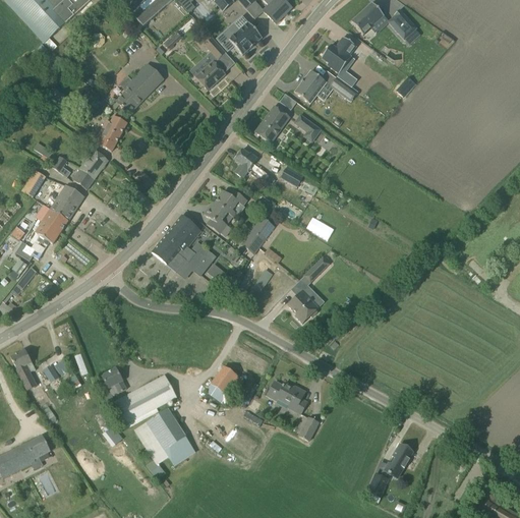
[(5,0),(45,42),(90,0),(5,0)]
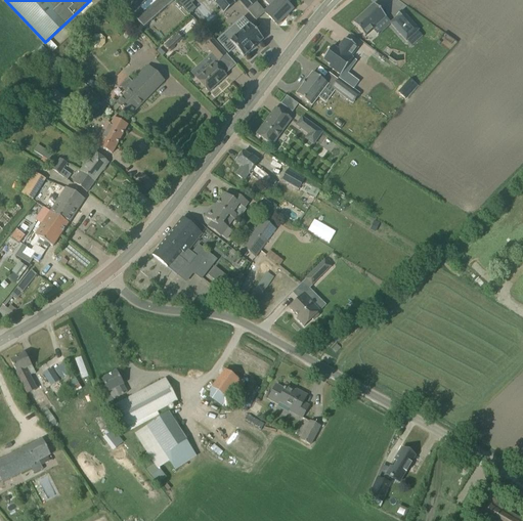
[(122,0),(144,26),(173,0),(122,0)]
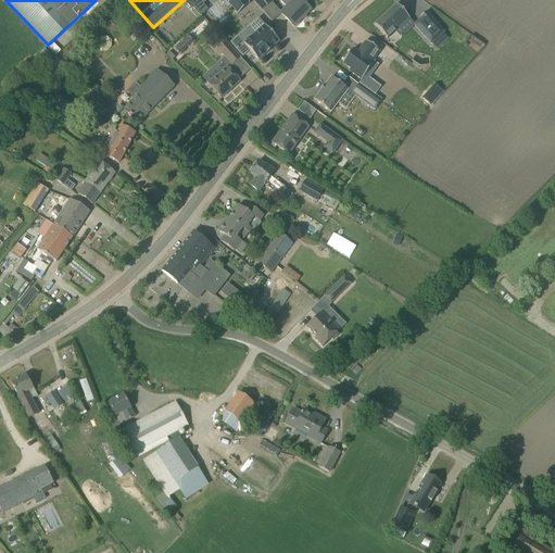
[(255,0),(263,9),(274,0),(255,0)]
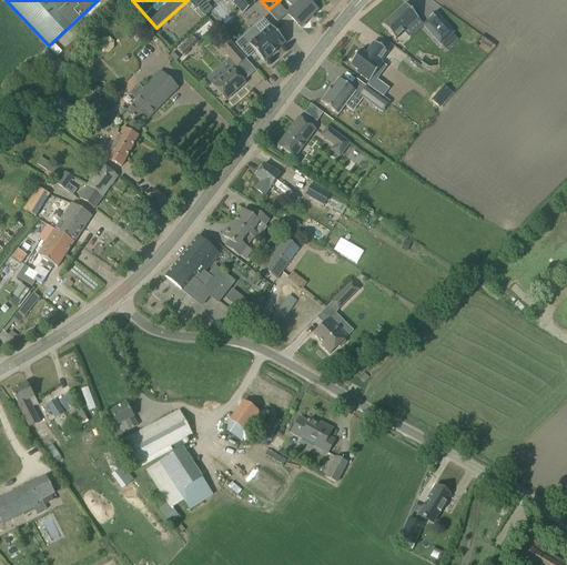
[(290,0),(293,3),(286,10),(302,24),(319,7),(312,1),(313,0),(290,0)]
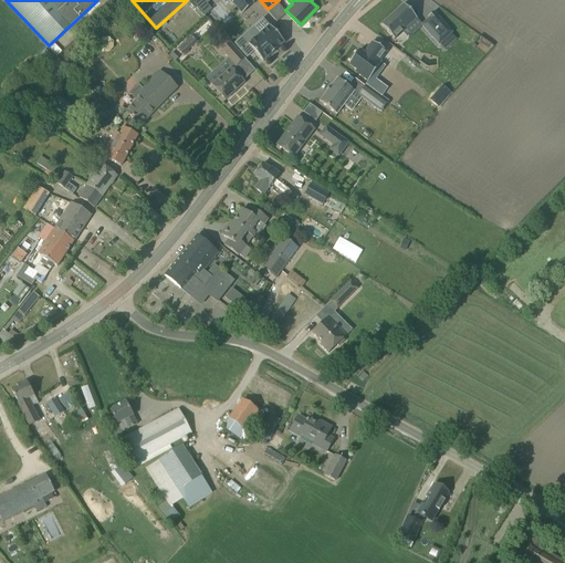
[(391,13),(383,22),(395,37),(397,34),(397,35),(404,30),(403,29),(418,16),(405,1),(396,10),(391,13)]
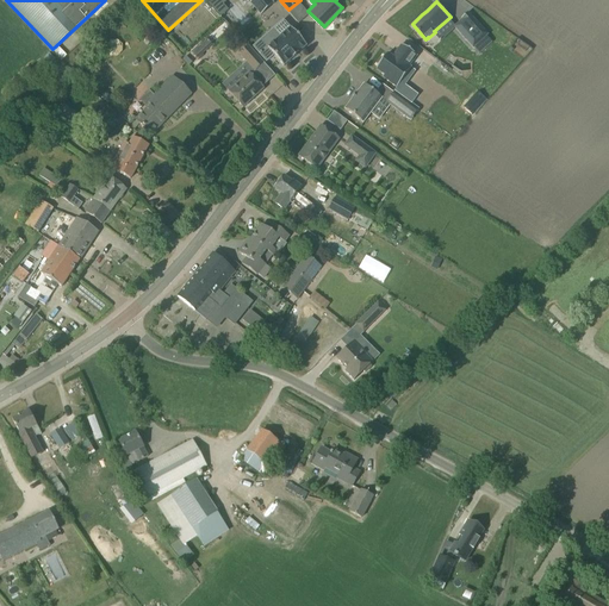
[(463,17),(455,24),(474,45),(489,32),(468,10),(461,16),(463,17)]
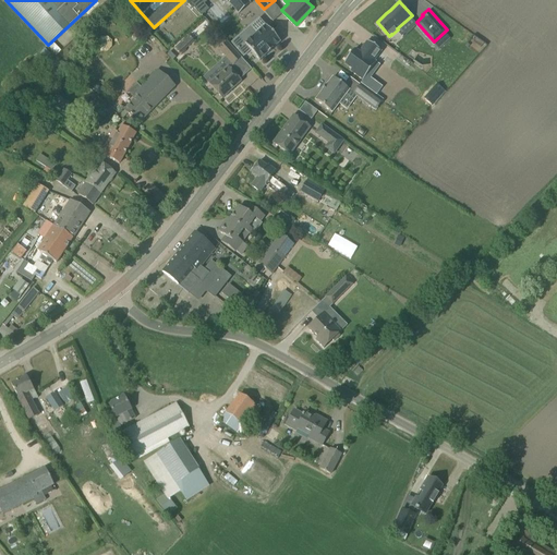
[(232,40),(244,55),(252,48),(259,58),(281,39),(266,23),(254,35),(247,27),(232,40)]
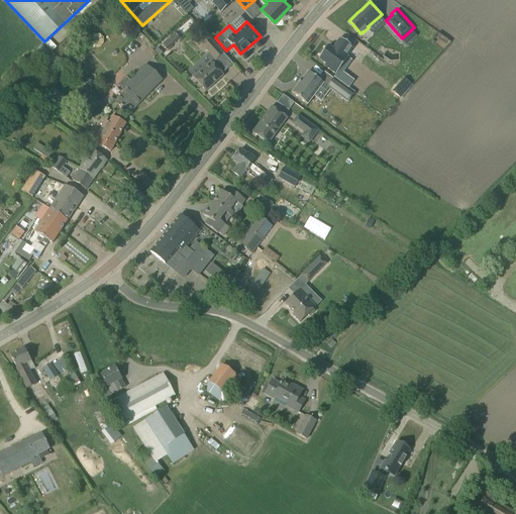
[(329,42),(319,57),(326,62),(324,63),(337,72),(349,55),(347,54),(353,44),(340,35),(333,45),(329,42)]
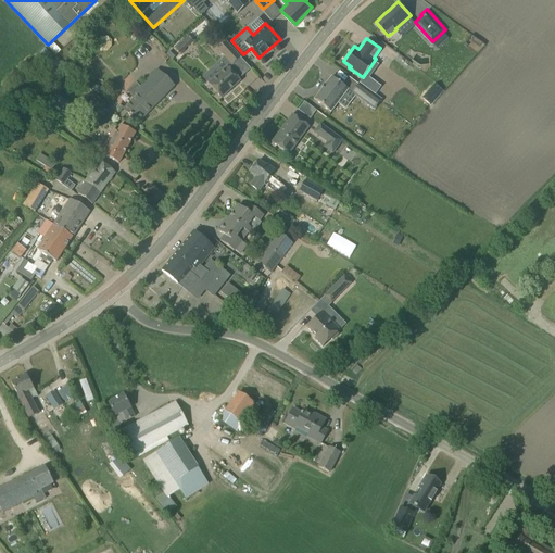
[(218,47),(232,63),(242,54),(227,39),(218,47)]
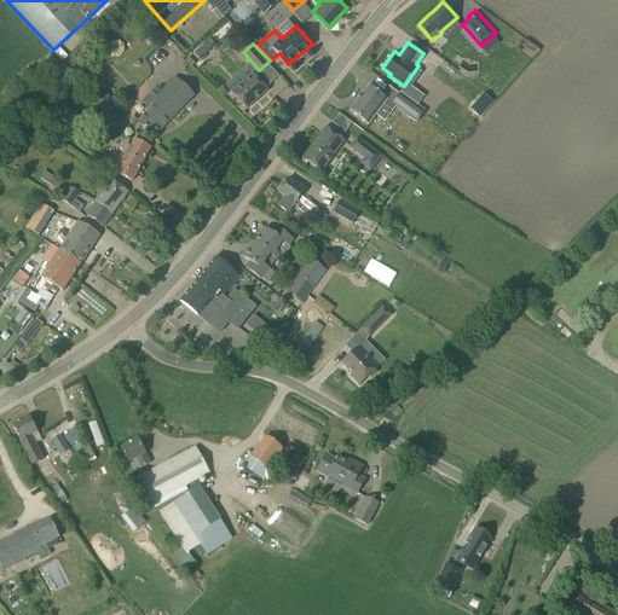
[(234,91),(248,106),(269,87),(254,71),(234,91)]
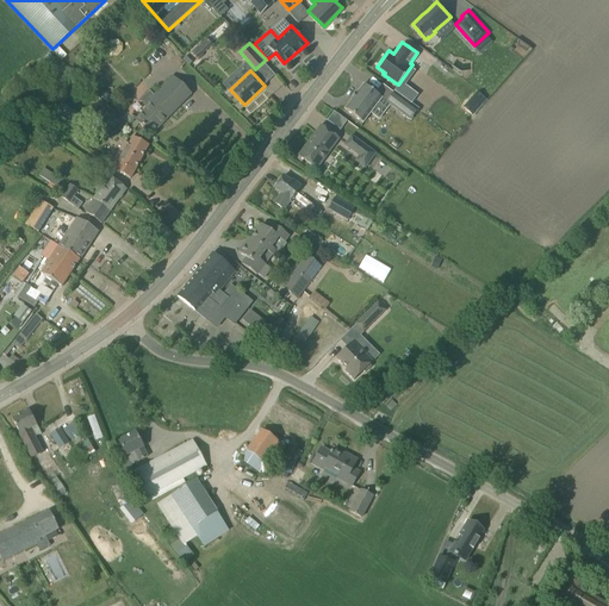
[(137,117),(153,132),(192,92),(173,74),(155,92),(150,87),(141,98),(148,105),(137,117)]
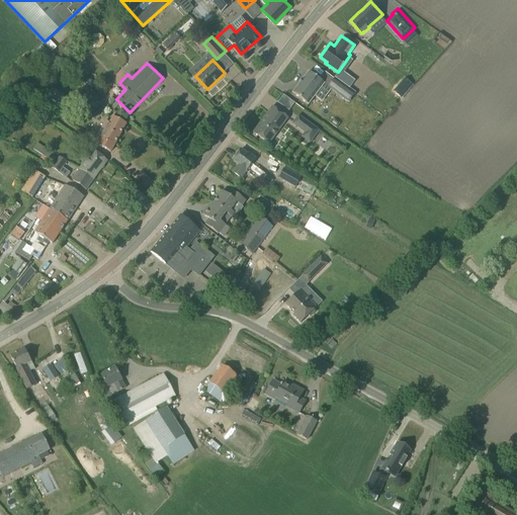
[(299,82),(293,90),(309,102),(325,81),(310,69),(303,78),(303,77),(299,82)]
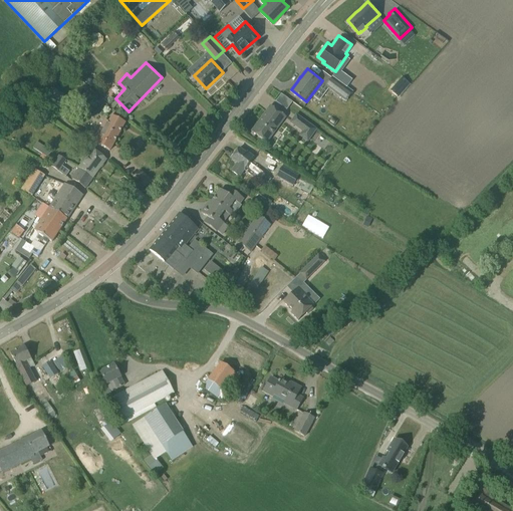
[(332,75),(326,83),(342,95),(341,94),(346,87),(351,91),(350,92),(351,92),(352,91),(332,75)]
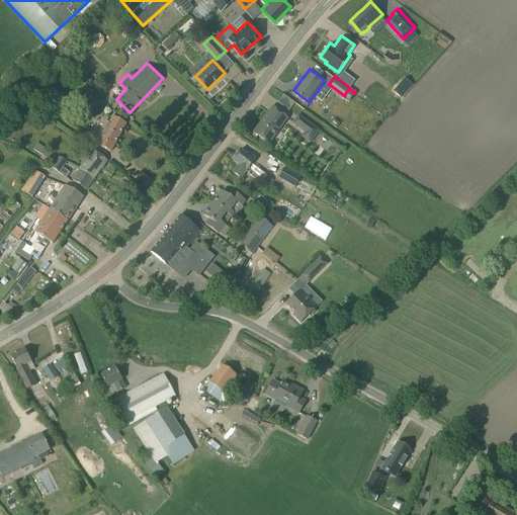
[(414,83),(406,76),(396,88),(403,95),(414,83)]
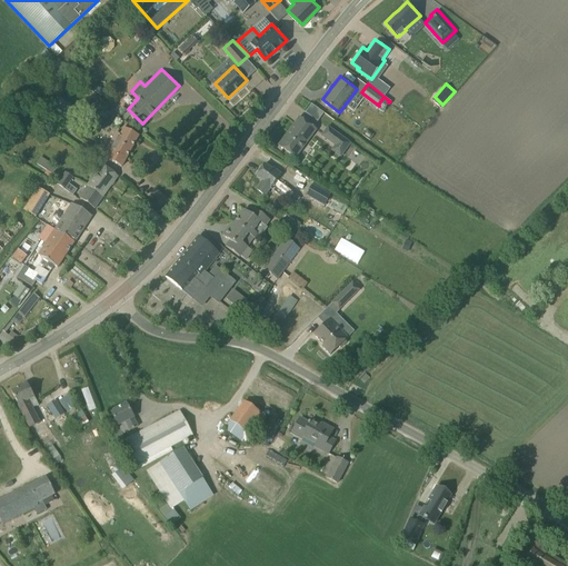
[(306,109),(319,119),(326,110),(312,100),(306,109)]
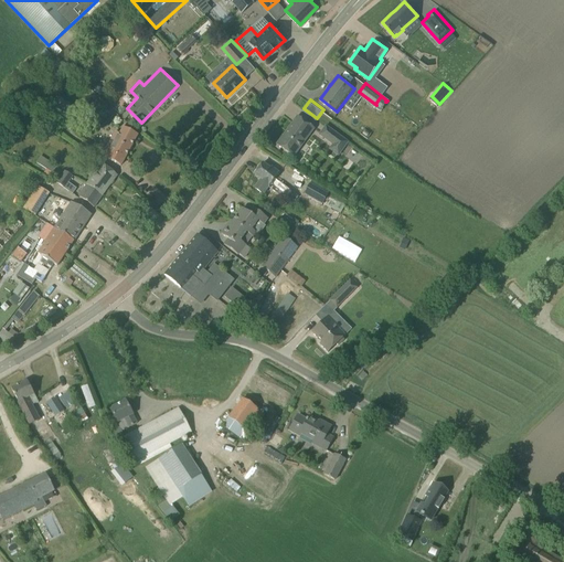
[(277,142),(295,155),(316,126),(298,114),(277,142)]
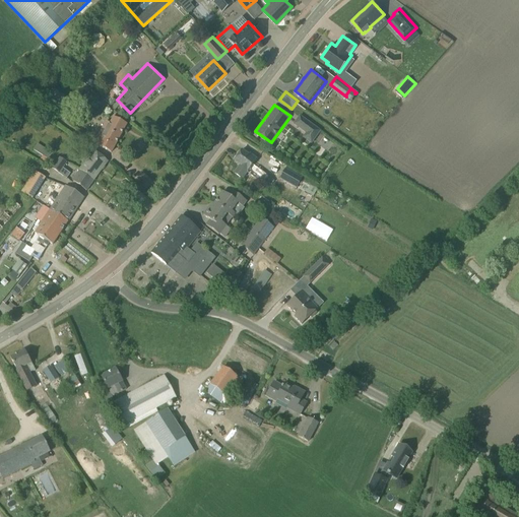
[(295,122),(307,130),(303,135),(312,141),(321,128),(301,114),(295,122)]
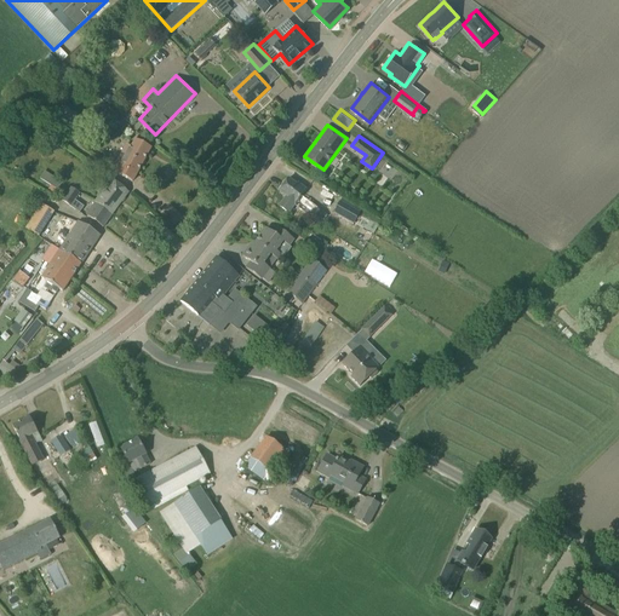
[(133,179),(152,145),(137,137),(132,144),(127,142),(113,168),(133,179)]
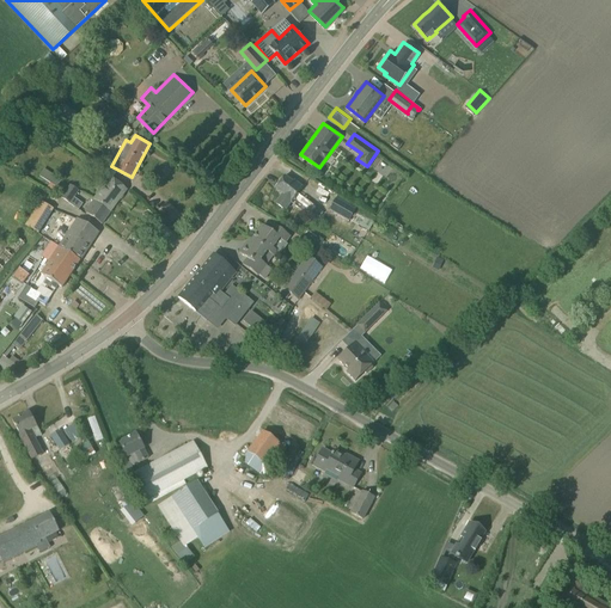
[(44,166),(40,173),(57,184),(62,177),(44,166)]
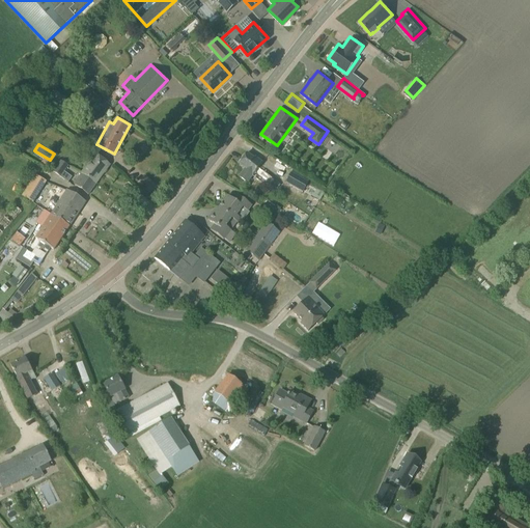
[(240,161),(247,166),(240,174),(249,181),(253,174),(268,186),(275,176),(259,165),(263,160),(256,155),(254,156),(248,150),(240,161)]
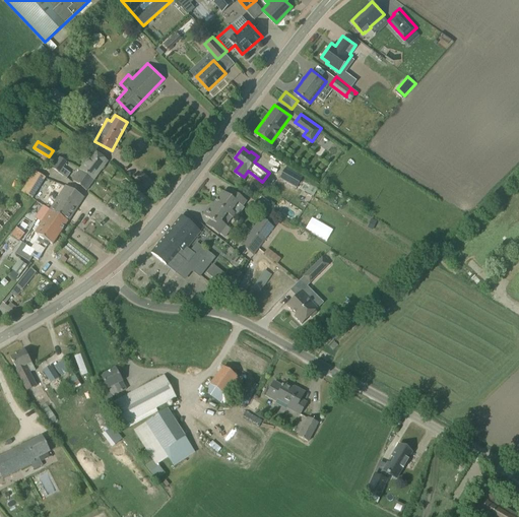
[(72,178),(79,182),(87,188),(109,158),(94,148),(72,178)]
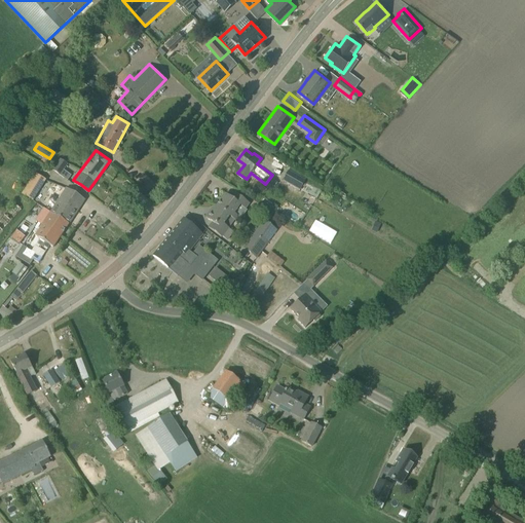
[(62,157),(53,167),(65,176),(69,171),(65,167),(69,162),(62,157)]
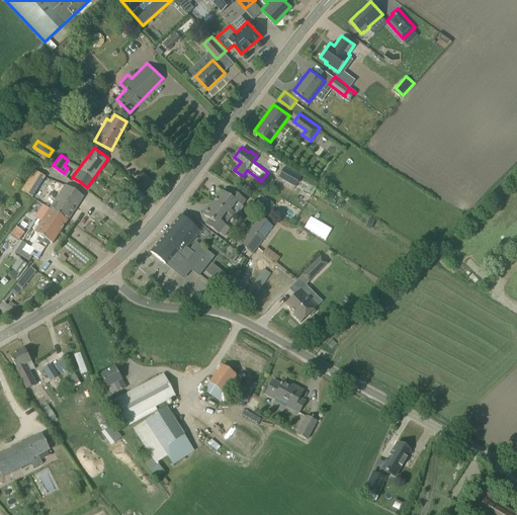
[(279,176),(296,185),(302,175),(285,166),(279,176)]
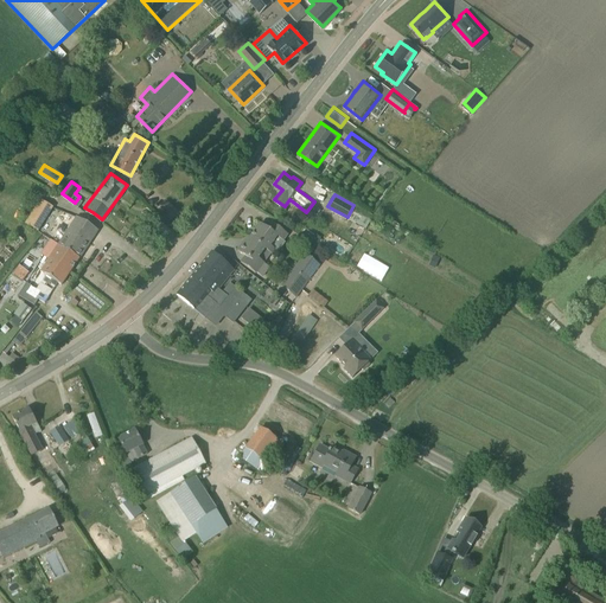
[(39,229),(53,205),(40,197),(26,220),(39,229)]
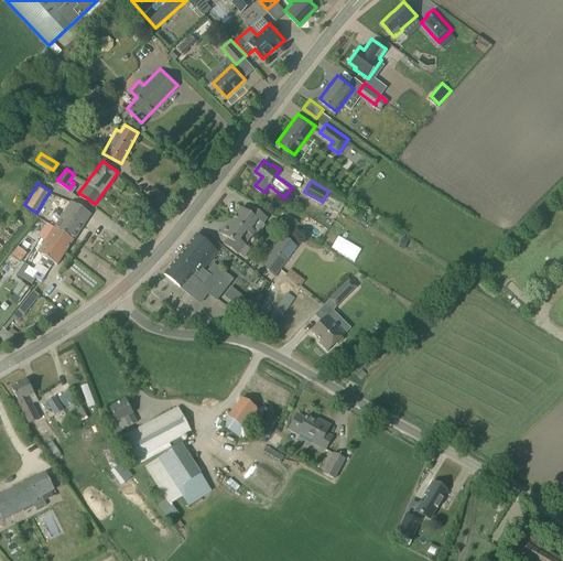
[(335,196),(331,203),(336,206),(340,201),(335,196)]
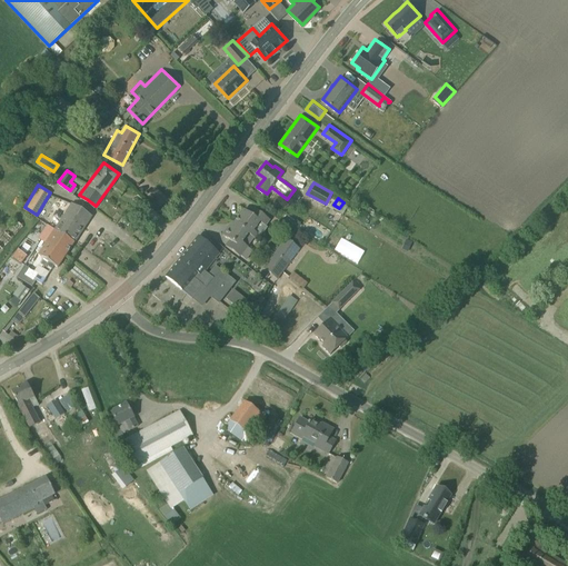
[(72,201),(55,227),(55,228),(75,240),(91,214),(72,201)]
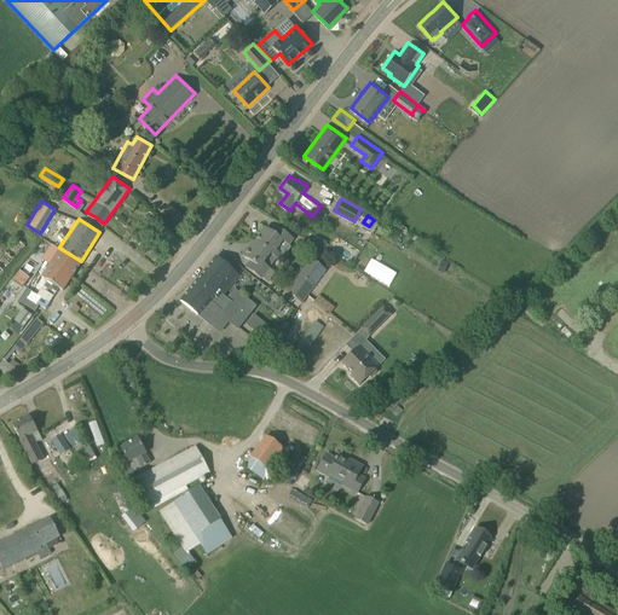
[(266,225),(255,239),(271,251),(277,256),(279,257),(283,253),(284,254),(292,244),(290,243),(295,236),(278,225),(275,231),(266,225)]
